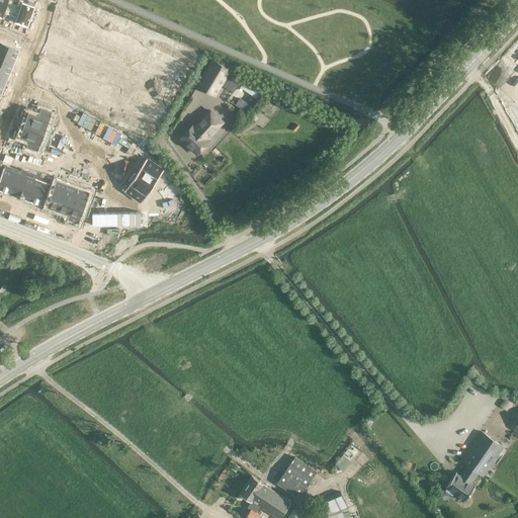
[(0,0),(0,14),(10,18),(15,4),(9,1),(9,0),(0,0)]
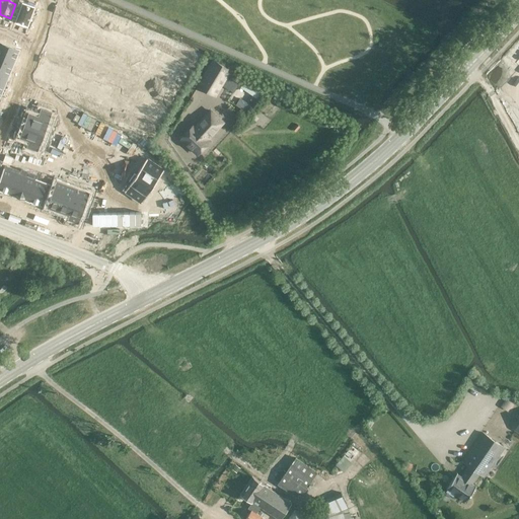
[(15,4),(10,18),(29,25),(36,5),(34,5),(35,3),(29,0),(28,3),(23,1),(21,6),(15,4)]
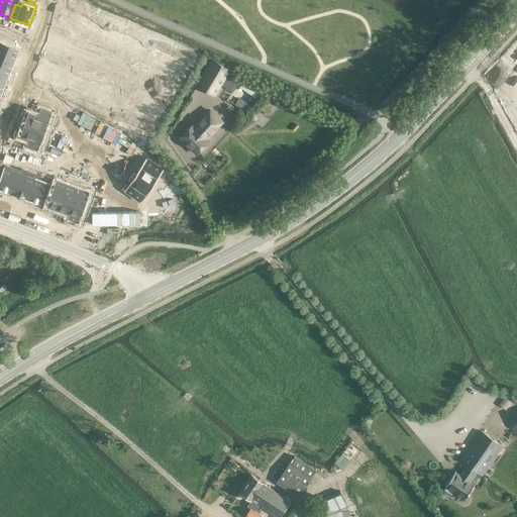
[(63,18),(59,27),(71,32),(73,33),(74,34),(73,37),(83,41),(85,36),(88,37),(89,37),(92,38),(92,39),(95,40),(100,29),(90,24),(92,21),(89,20),(84,18),(74,14),(69,11),(66,10),(66,11),(66,12),(63,18)]
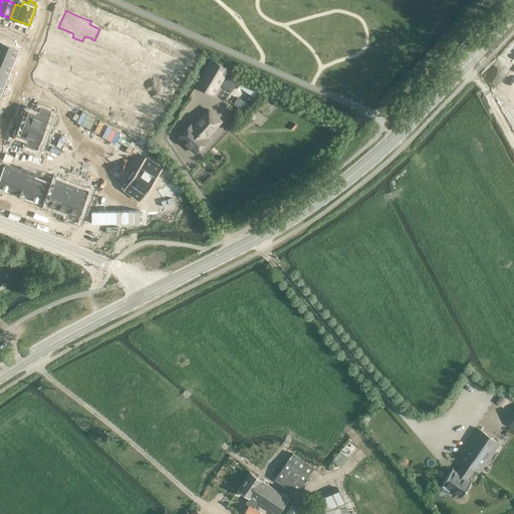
[(352,38),(356,28),(352,26),(347,36),(352,38)]
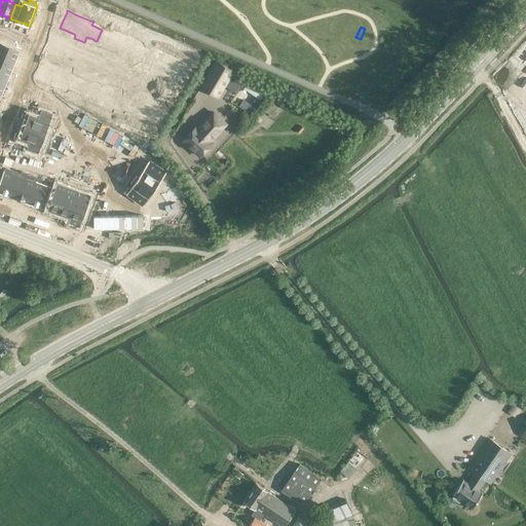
[(112,40),(108,48),(119,53),(122,54),(121,54),(123,55),(121,59),(133,64),(135,58),(138,60),(138,59),(142,61),(145,63),(150,50),(140,46),(141,43),(139,42),(133,39),(123,35),(117,33),(115,32),(115,33),(112,40)]
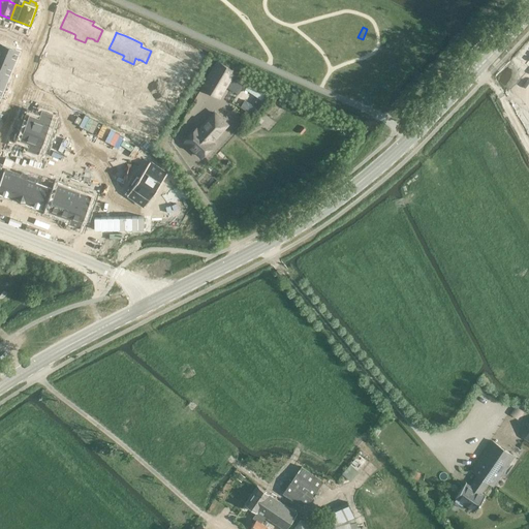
[(0,41),(0,60),(14,66),(21,51),(0,41)]
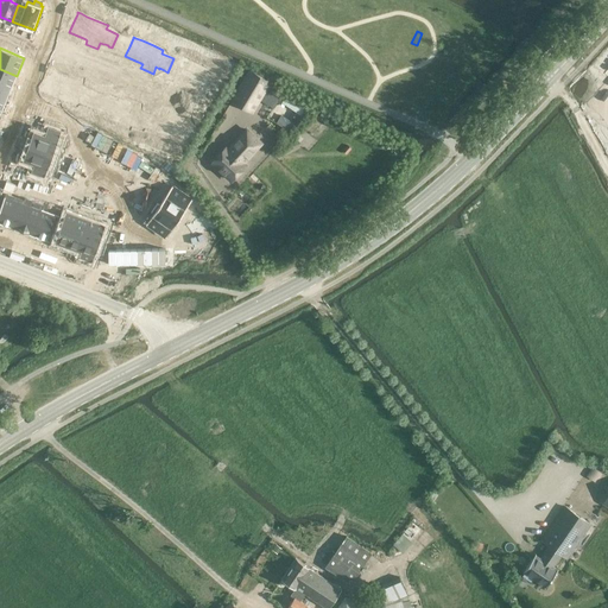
[(182,71),(175,87),(188,92),(189,88),(190,88),(191,88),(194,89),(207,95),(208,93),(209,94),(209,93),(214,95),(213,95),(215,96),(221,82),(214,80),(215,76),(213,74),(213,75),(206,71),(195,67),(188,64),(185,63),(185,64),(182,73),(182,71)]
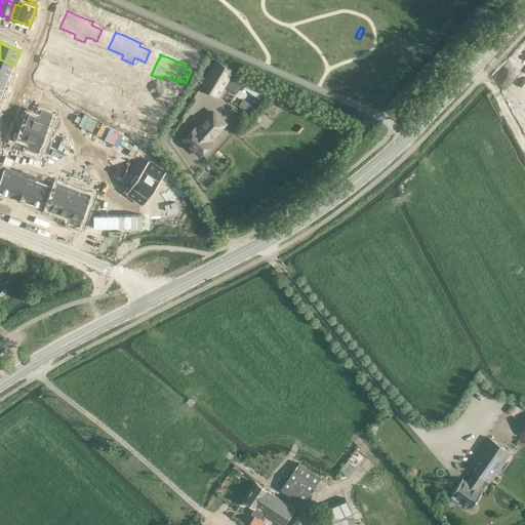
[(0,59),(0,78),(7,81),(14,66),(0,59)]
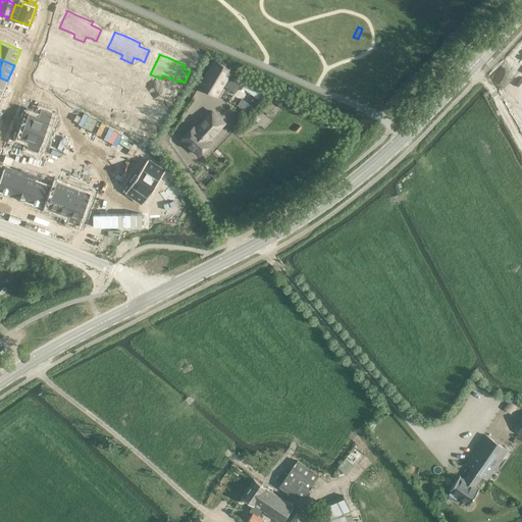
[(232,70),(215,60),(199,87),(217,97),(232,70)]
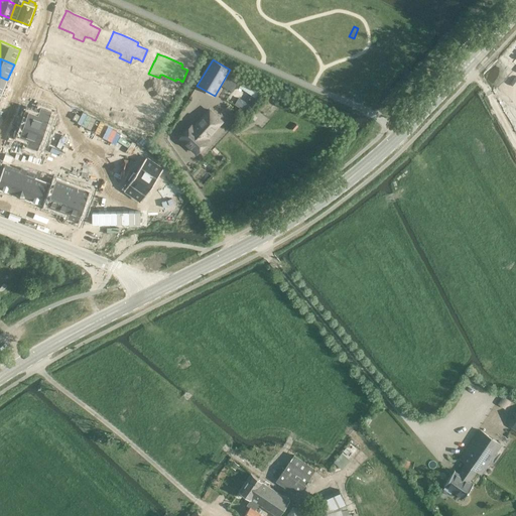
[(36,77),(36,78),(38,79),(44,81),(53,86),(53,85),(59,88),(61,89),(63,86),(74,90),(79,79),(75,77),(75,78),(72,76),(69,74),(71,69),(60,63),(58,68),(57,67),(55,66),(43,60),(39,70),(40,70),(37,77),(36,77)]
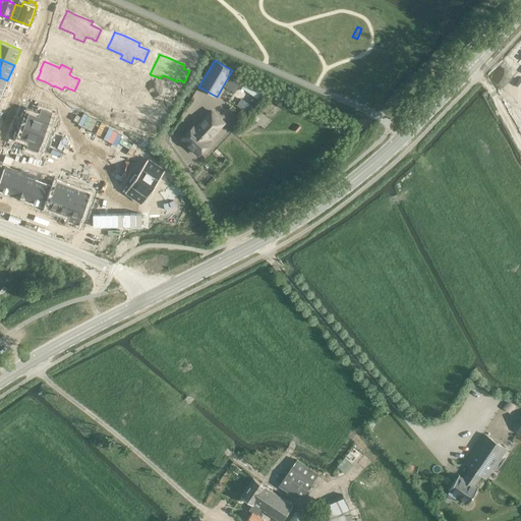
[(355,84),(363,66),(356,64),(348,81),(355,84)]
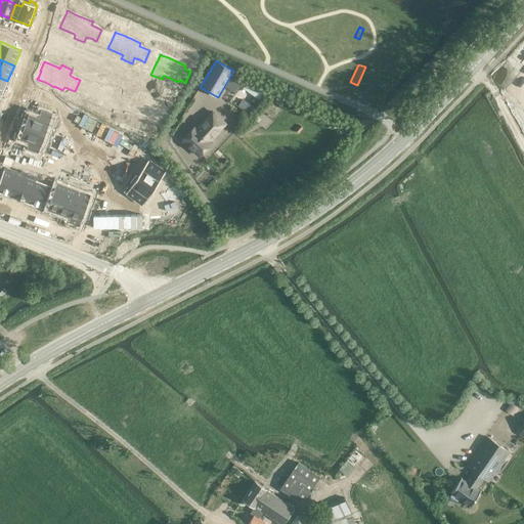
[(262,100),(266,93),(248,82),(244,88),(262,100)]
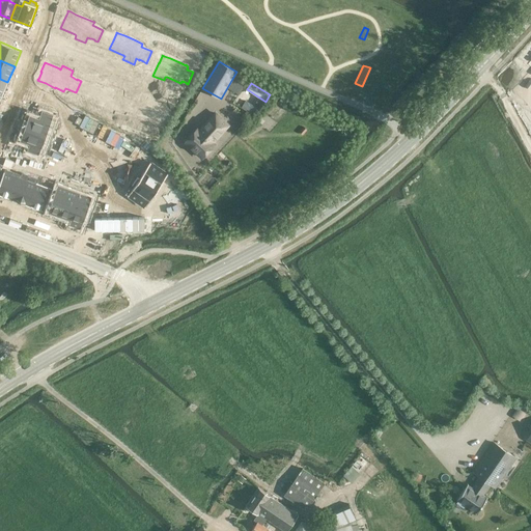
[(86,100),(85,102),(88,103),(88,102),(93,105),(104,109),(109,111),(109,112),(112,113),(113,109),(123,114),(129,103),(126,101),(121,100),(121,99),(118,98),(121,92),(110,87),(109,90),(108,90),(107,90),(105,89),(93,84),(89,93),(86,100)]
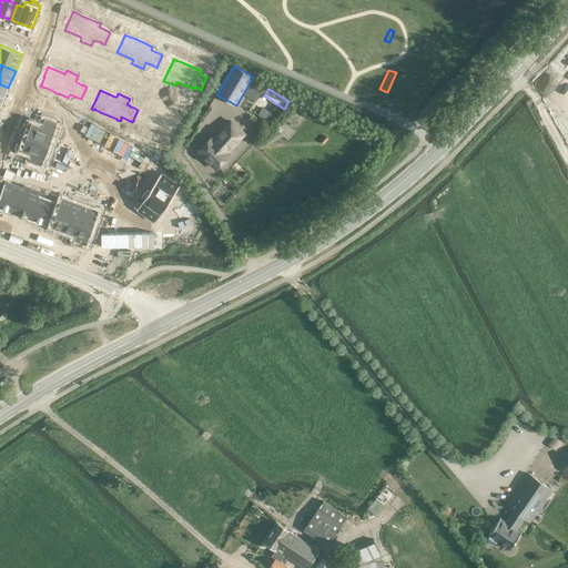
[(143,121),(143,122),(145,123),(152,125),(162,130),(169,132),(169,133),(171,134),(173,130),(180,133),(185,120),(183,120),(179,119),(180,118),(179,118),(179,115),(166,110),(164,109),(162,108),(164,104),(152,99),(146,113),(148,113),(144,121),(143,121)]
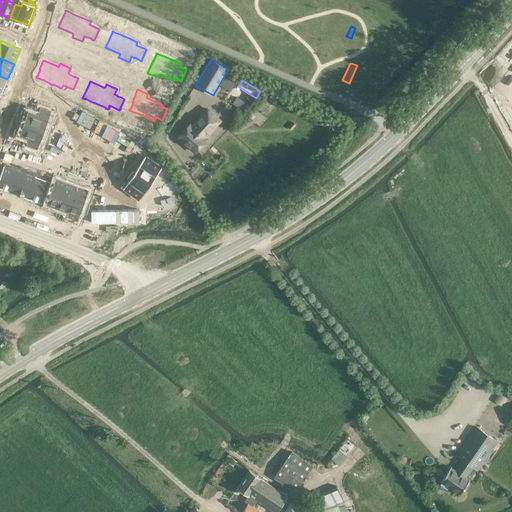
[(238,96),(234,103),(244,110),(248,103),(238,96)]
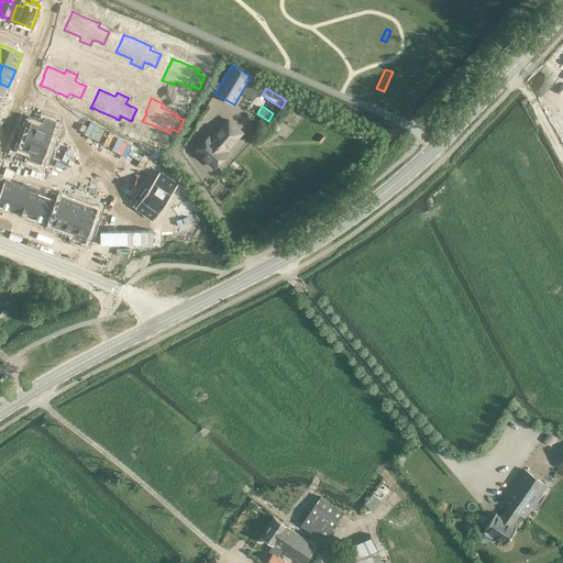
[(33,122),(28,135),(50,143),(56,122),(45,118),(43,125),(33,122)]
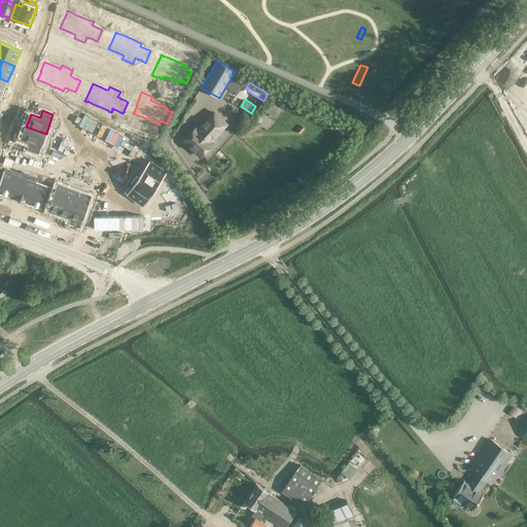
[(226,125),(214,112),(198,130),(196,128),(183,141),(201,156),(213,144),(211,142),(226,125)]
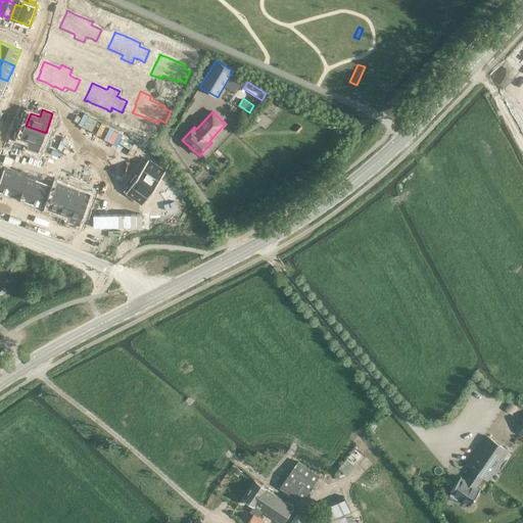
[(240,114),(235,116),(238,124),(243,123),(240,114)]
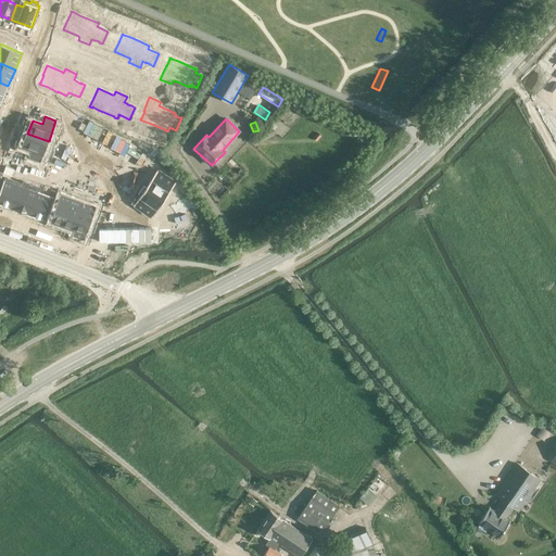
[(27,134),(23,147),(33,150),(30,158),(41,162),(49,141),(27,134)]
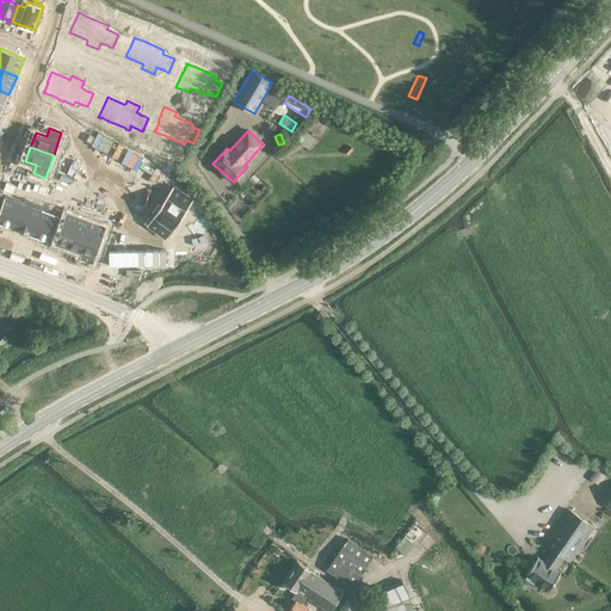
[(80,154),(78,161),(90,165),(92,159),(80,154)]
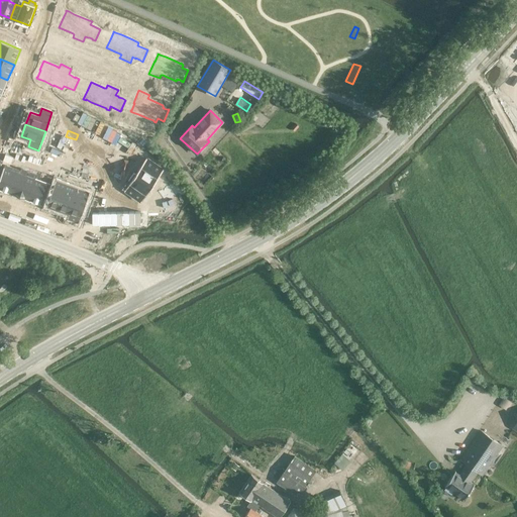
[(66,136),(64,141),(74,145),(76,139),(66,136)]
